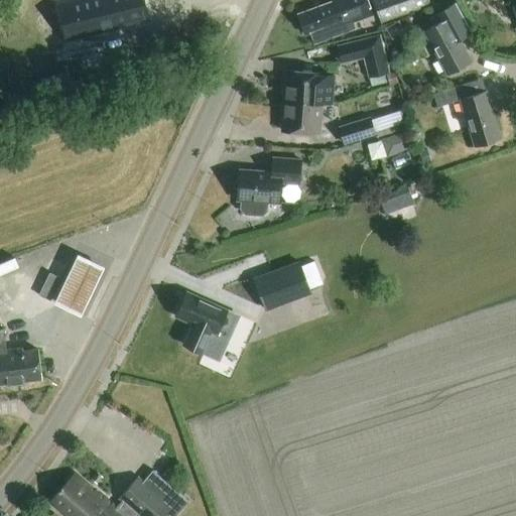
[(87,0),(89,4),(57,12),(65,42),(115,29),(117,36),(119,36),(118,29),(147,21),(142,0),(87,0)]
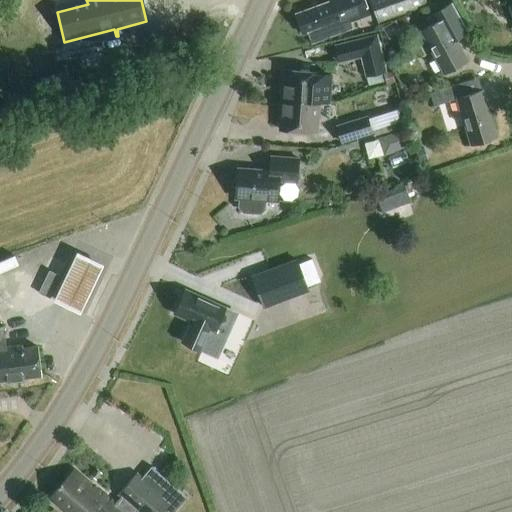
[(348,23),(369,16),(363,0),(329,0),(331,3),(297,15),(303,34),(308,33),(311,43),(350,29),(348,23)]
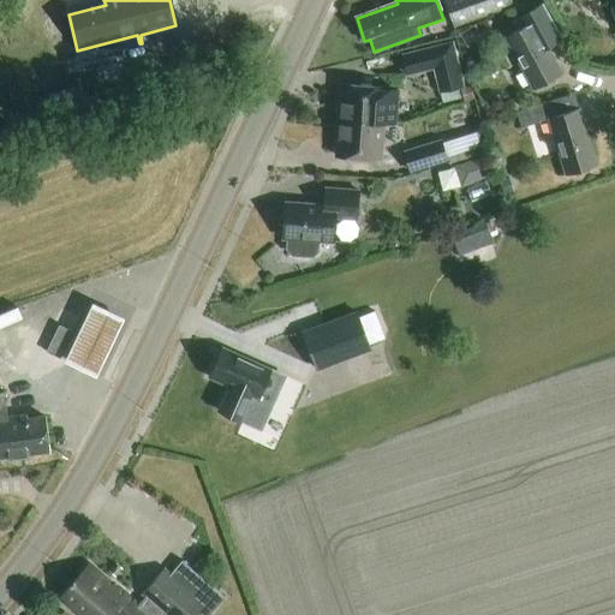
[(509,0),(454,0),(445,4),(453,28),(512,7),(509,0)]
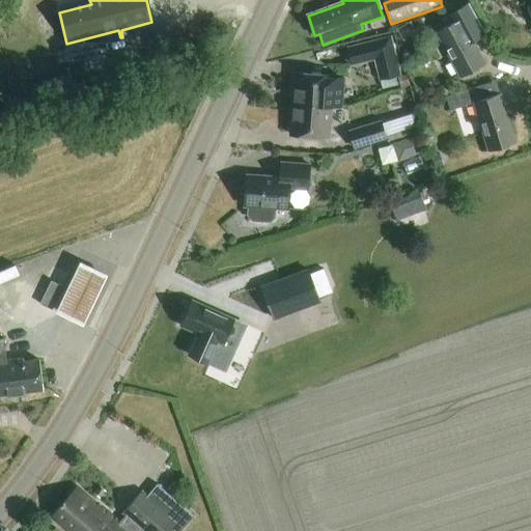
[(480,27),(468,5),(442,19),(447,27),(437,33),(460,77),(484,64),(469,33),(480,27)]
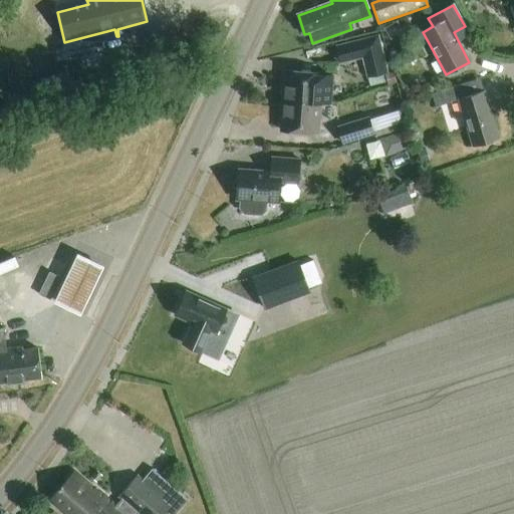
[(376,36),(369,38),(337,46),(341,63),(359,58),(364,79),(386,74),(376,36)]
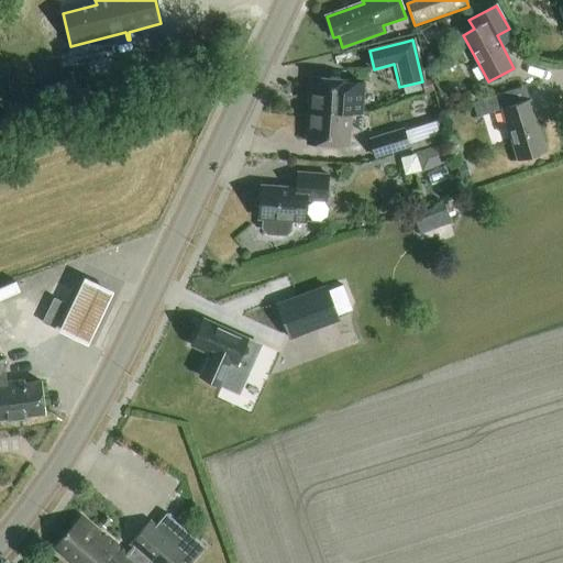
[(362,114),(364,84),(353,84),(354,80),(312,78),(309,110),(351,113),(362,114)]
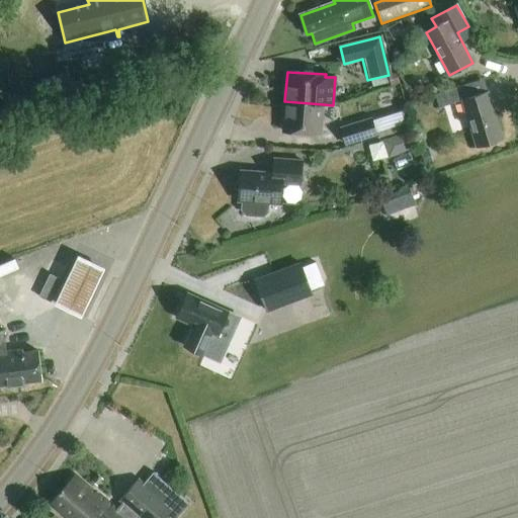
[(477,148),(503,140),(488,92),(472,97),(468,85),(435,95),(439,108),(462,101),(477,148)]
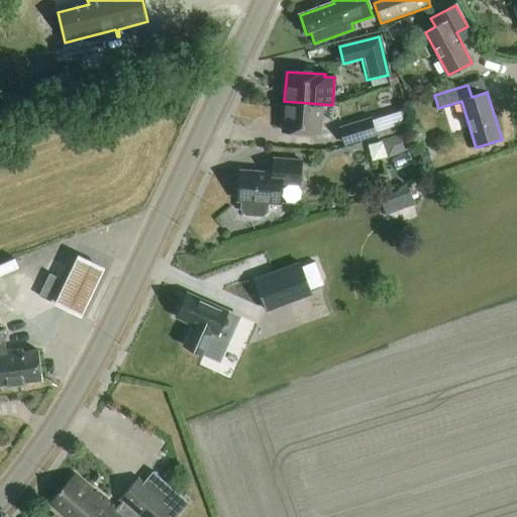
[(320,134),(322,104),(284,101),(282,131),(320,134)]
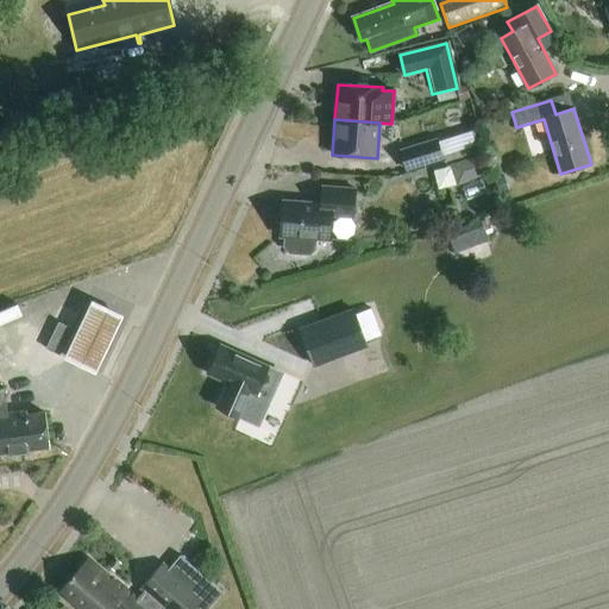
[(478,151),(472,132),(438,143),(437,139),(399,151),(406,173),(478,151)]
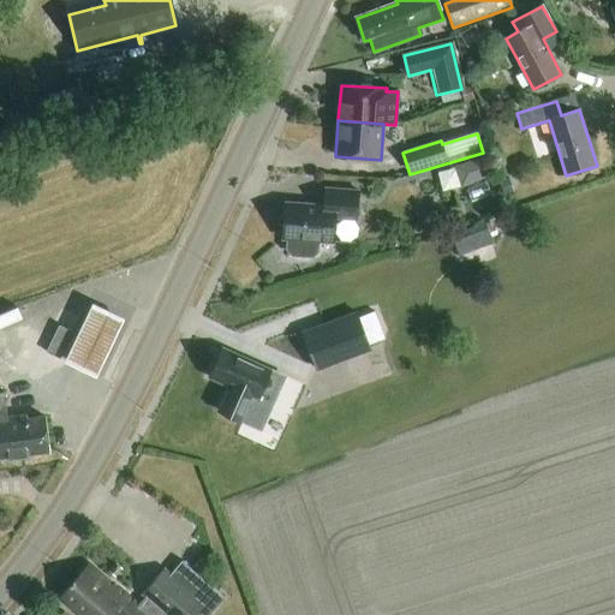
[(485,179),(478,159),(455,167),(463,187),(485,179)]
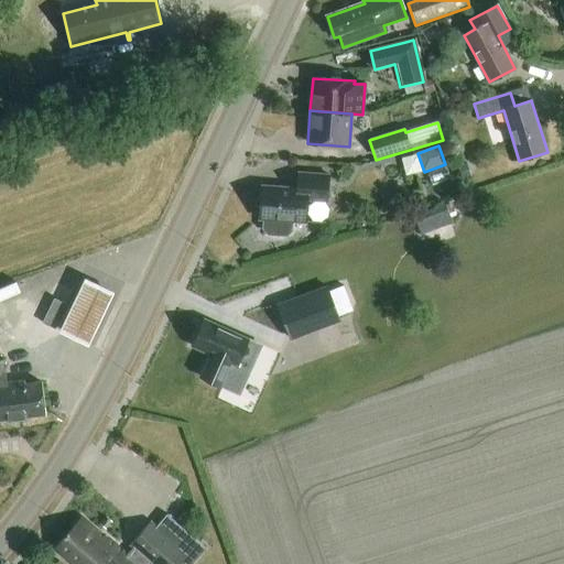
[(261,186),(259,220),(262,221),(261,232),(266,236),(285,238),(291,232),(292,221),(305,223),(307,201),(327,202),(329,175),(299,173),(297,188),(261,186)]
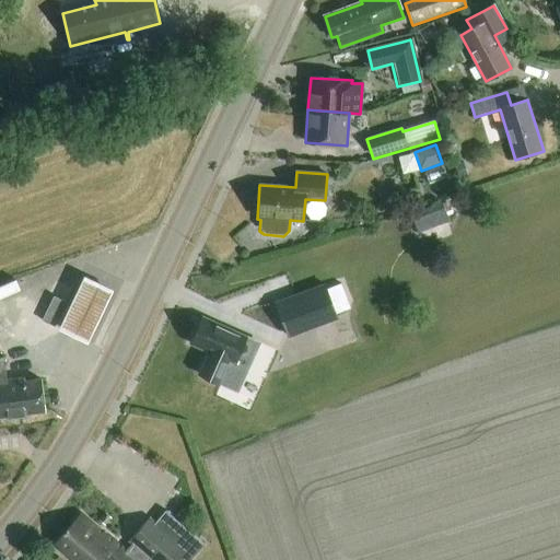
[(442,203),(411,214),(418,234),(448,223),(442,203)]
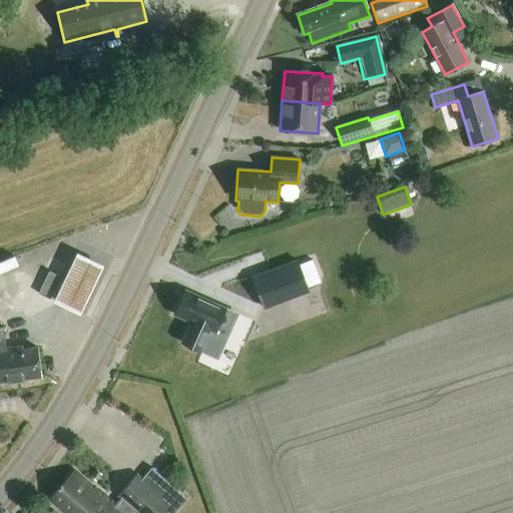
[(80,311),(104,262),(77,248),(54,298),(80,311)]
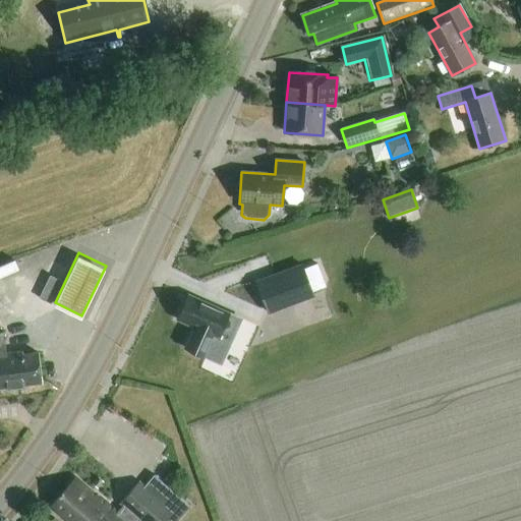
[(251,287),(264,317),(309,300),(297,270),(251,287)]
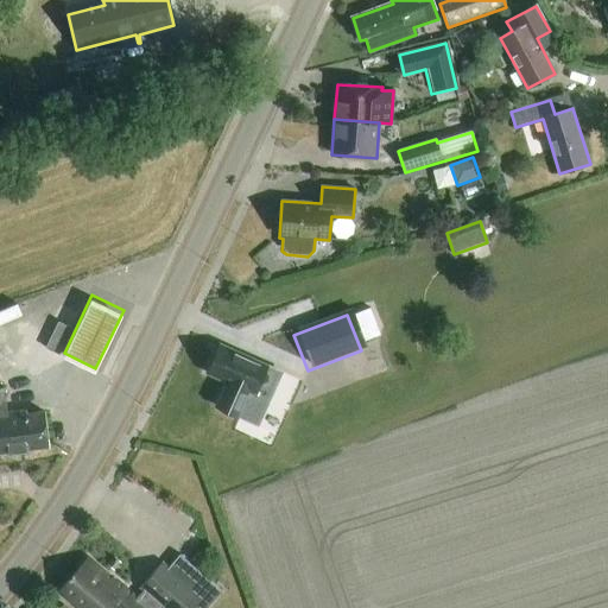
[(44,349),(57,356),(70,329),(57,323),(44,349)]
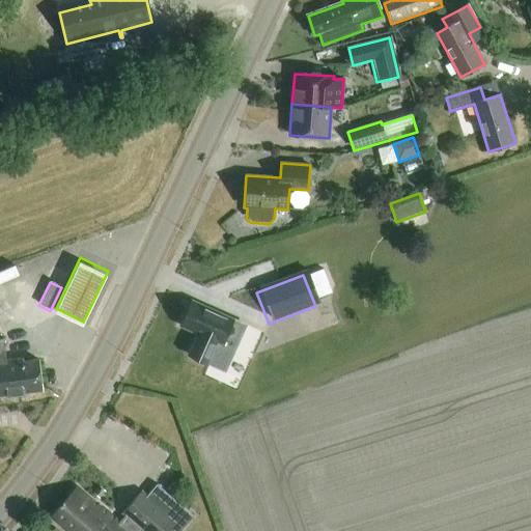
[(219,343),(222,345),(233,320),(192,302),(180,326),(198,334),(189,356),(208,365),(219,343)]
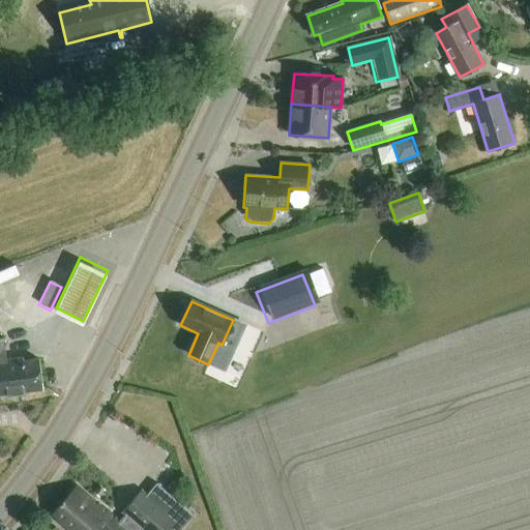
[(0,394),(42,390),(38,359),(23,361),(23,358),(6,361),(3,339),(0,339),(0,394)]
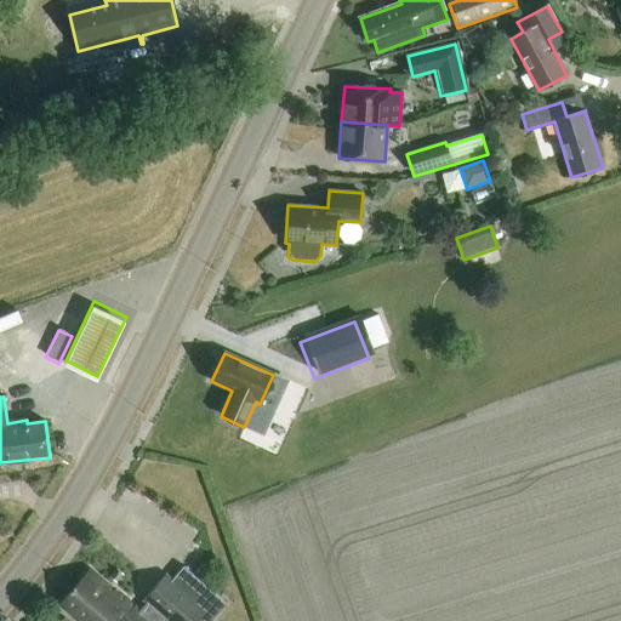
[(124,575),(118,569),(110,577),(117,584),(124,575)]
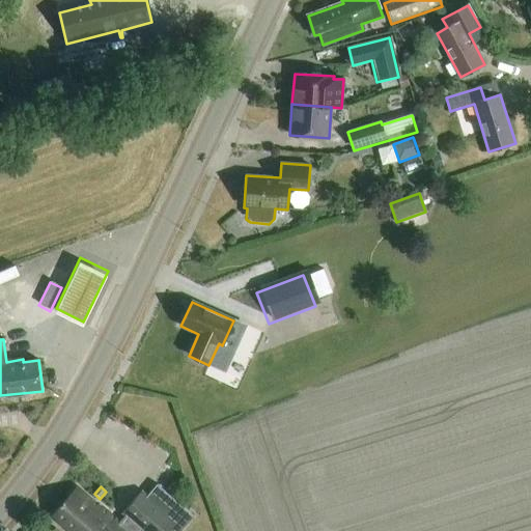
[(182,530),(194,518),(175,501),(165,512),(141,493),(122,513),(129,519),(121,527),(103,510),(102,511),(76,488),(52,515),(70,530),(182,530)]
